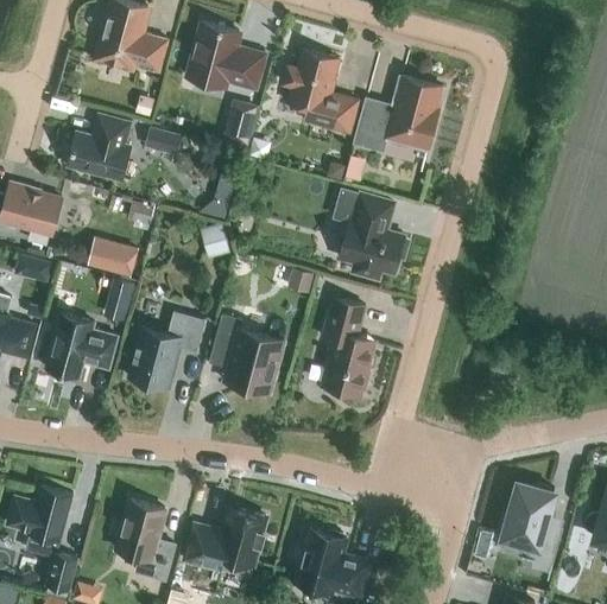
[(140,35),(147,8),(115,0),(112,0),(107,18),(105,17),(100,35),(102,36),(96,59),(131,69),(132,67),(159,74),(168,42),(140,35)]
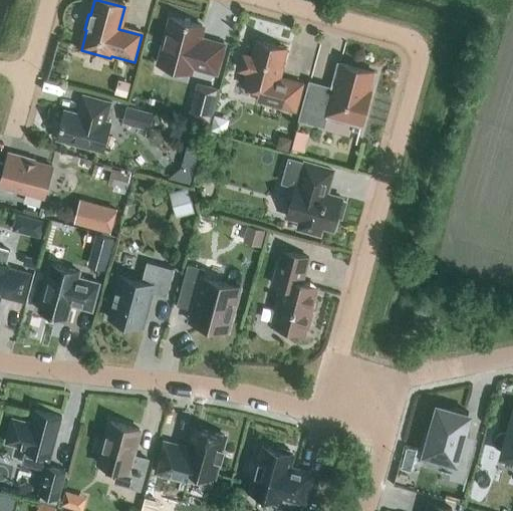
[(216,76),(224,47),(198,40),(202,28),(171,20),(159,66),(189,74),(190,69),(216,76)]
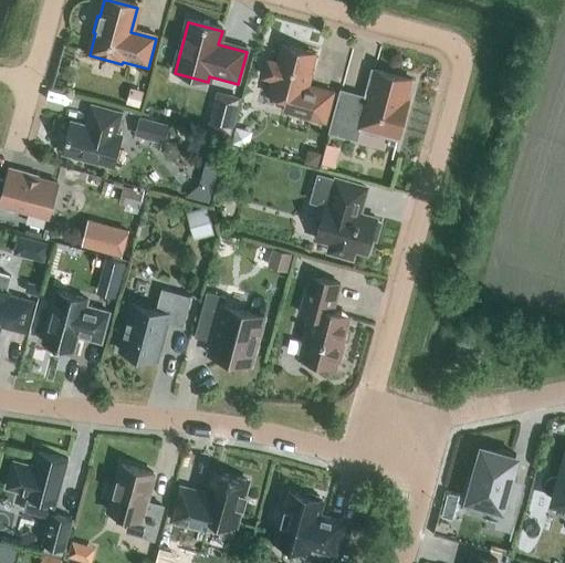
[(306,87),(314,56),(281,48),(276,65),(268,63),(263,79),(271,81),(267,96),(285,102),(283,113),(324,124),(333,95),(306,87)]
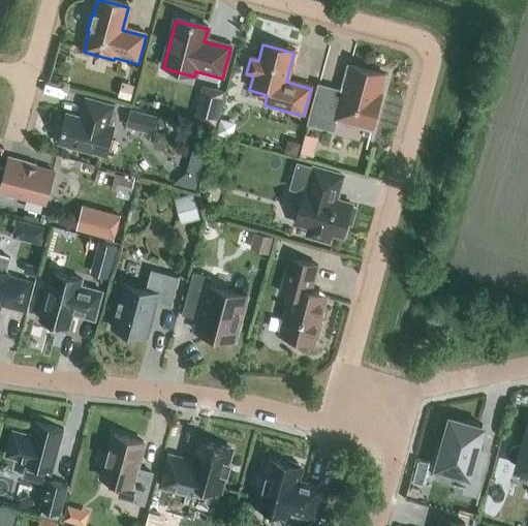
[(380,95),(384,76),(349,67),(342,93),(318,87),(308,125),(333,132),(336,121),(371,131),(381,95),(380,95)]
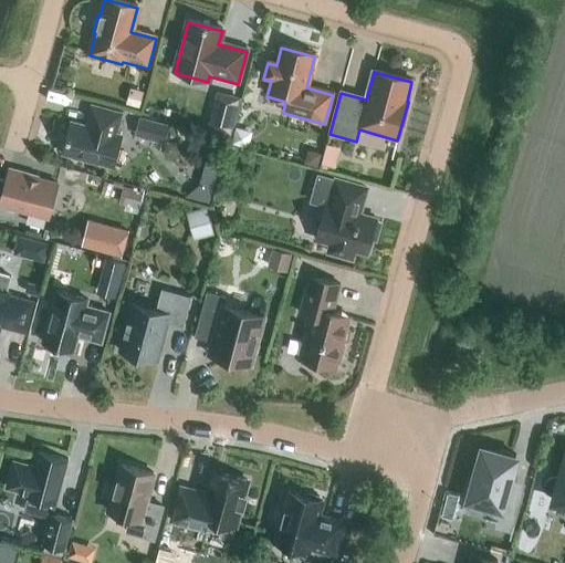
[(223,92),(210,127),(234,136),(247,101),(223,92)]
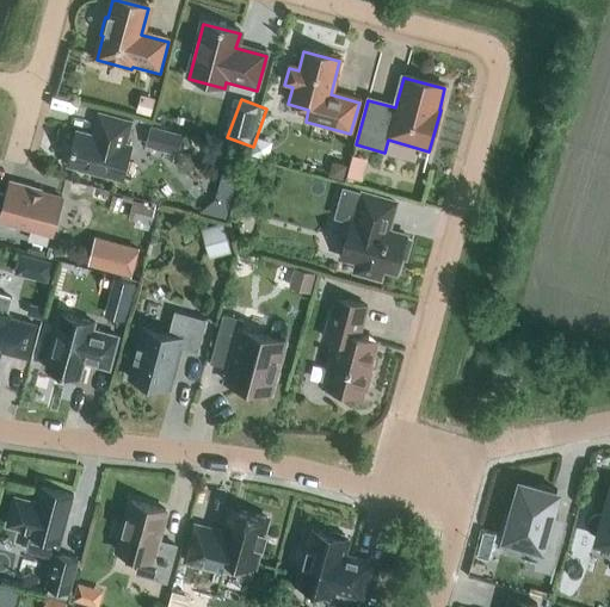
[(125,147),(131,124),(98,116),(92,137),(76,134),(67,168),(121,183),(130,148),(125,147)]
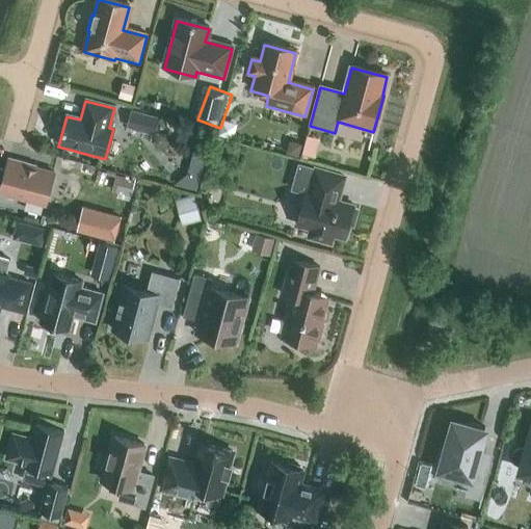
[(153,137),(157,120),(130,112),(125,130),(153,137)]
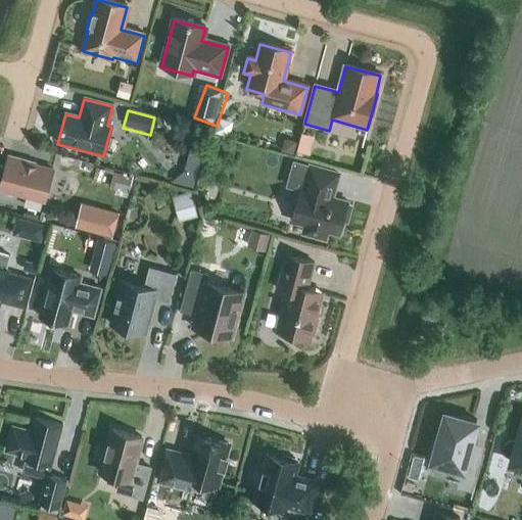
[(234,124),(219,120),(214,137),(230,141),(234,124)]
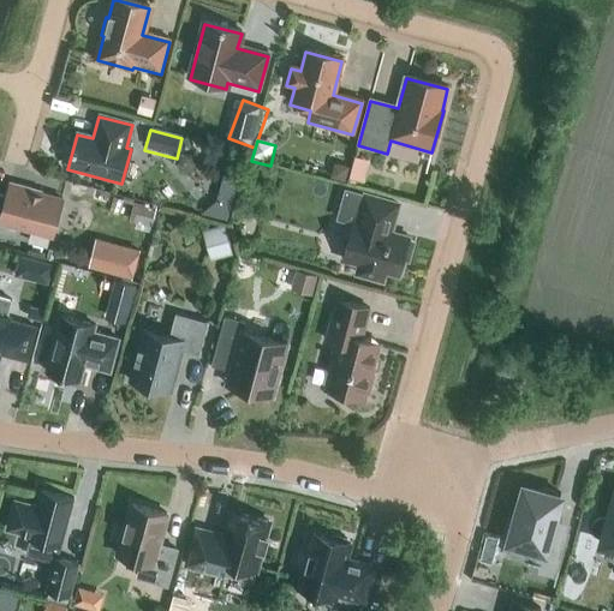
[(369,184),(376,159),(361,155),(357,168),(340,163),(337,175),(369,184)]
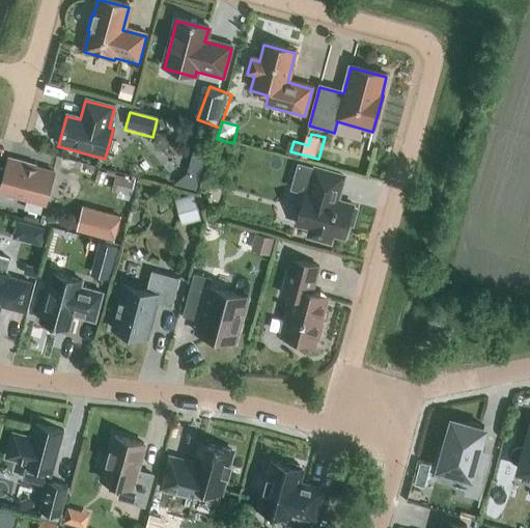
[(204,158),(192,155),(186,174),(172,186),(196,192),(204,158)]
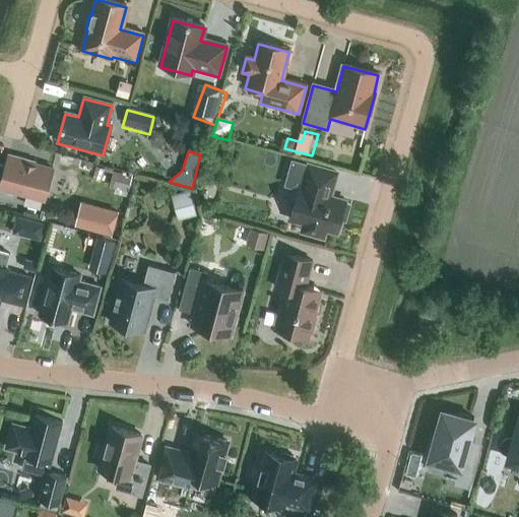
[(53,171),(26,164),(26,162),(8,156),(5,168),(0,166),(0,190),(44,202),(53,171)]
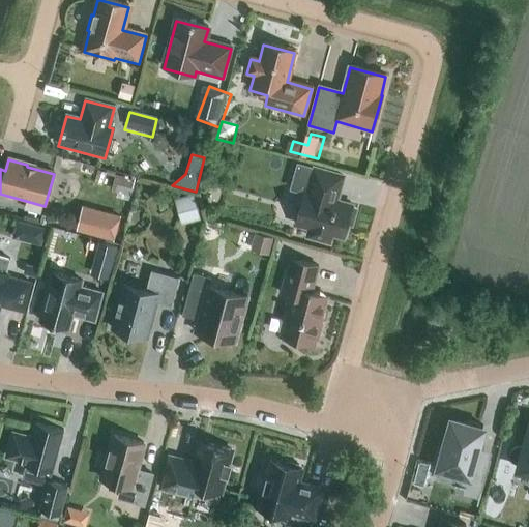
[(352,227),(356,210),(351,209),(352,207),(335,202),(342,178),(297,166),(290,191),(303,195),(295,226),(310,230),(307,237),(328,243),(330,236),(343,239),(347,226),(352,227)]
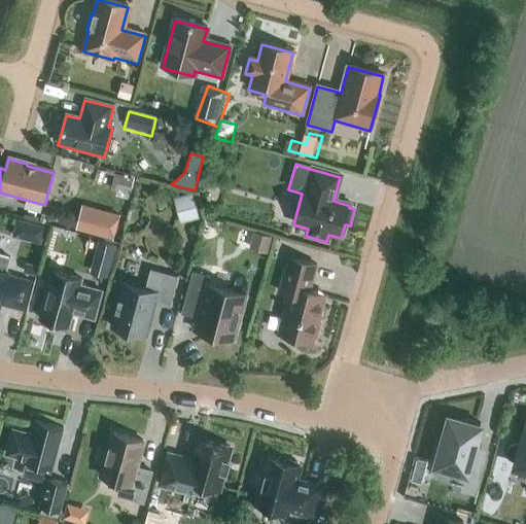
[(114,176),(110,190),(129,196),(133,180),(114,176)]
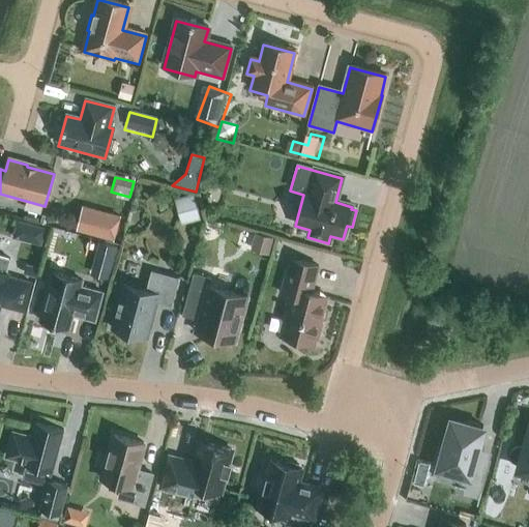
[(200,222),(194,196),(174,201),(180,227),(200,222)]
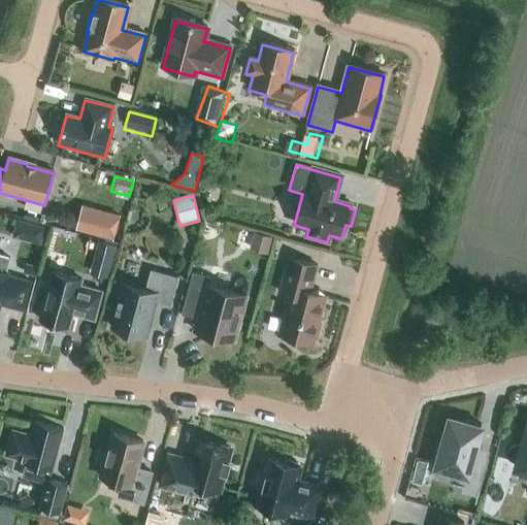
[(78,208),(73,230),(85,233),(106,238),(114,240),(120,219),(78,208)]
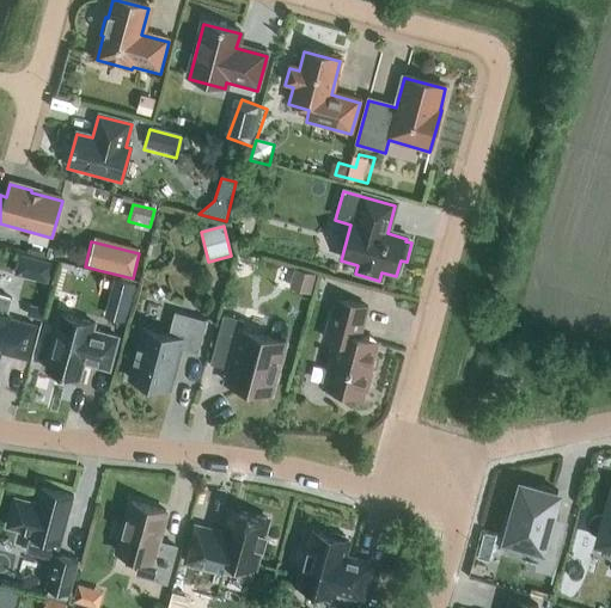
[(310,298),(315,277),(294,272),(288,292),(310,298)]
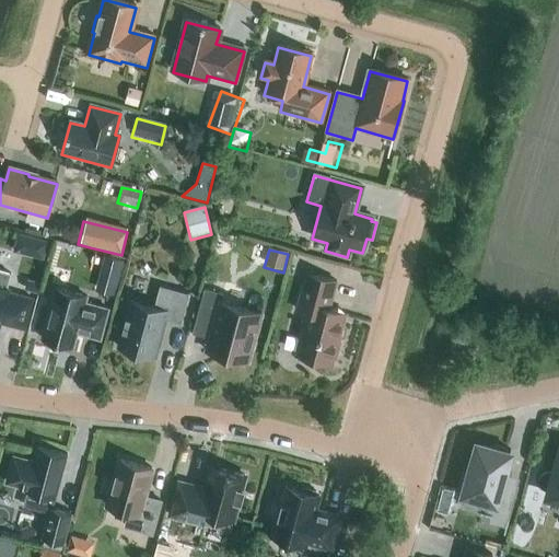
[(109,258),(101,285),(117,290),(126,264),(109,258)]
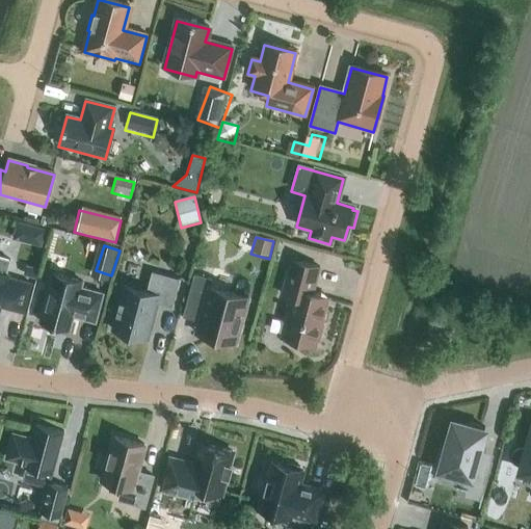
[(31,286),(7,280),(8,276),(5,276),(9,262),(0,259),(0,308),(23,314),(31,286)]
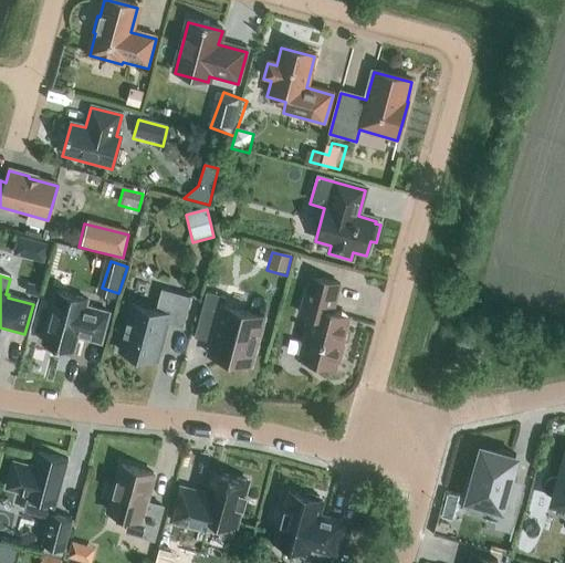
[(339,365),(344,347),(342,347),(348,319),(332,314),(339,287),(310,279),(300,315),(307,318),(302,337),(305,339),(299,361),(335,369),(336,364),(339,365)]
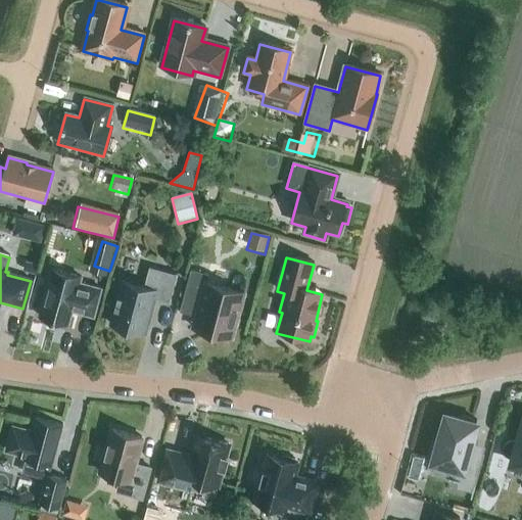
[(175,276),(148,269),(143,288),(121,282),(109,326),(145,335),(145,334),(143,333),(152,300),(169,304),(177,275),(175,276)]
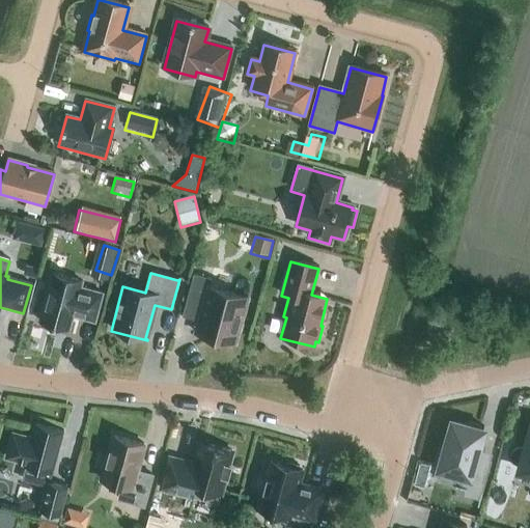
[(94,323),(102,295),(80,289),(82,283),(52,275),(39,323),(68,331),(73,317),(94,323)]
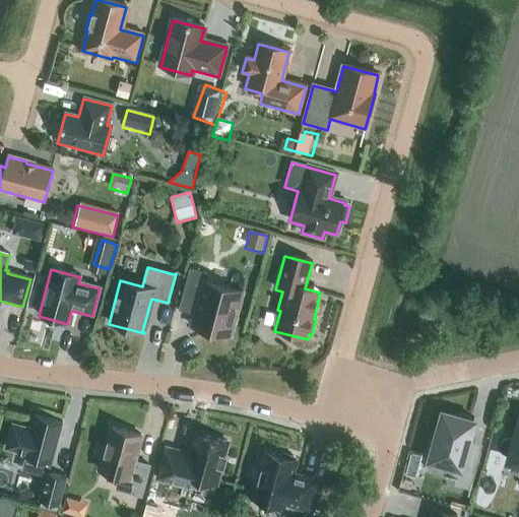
[(230,337),(242,293),(204,282),(206,274),(189,270),(178,311),(194,315),(191,327),(230,337)]
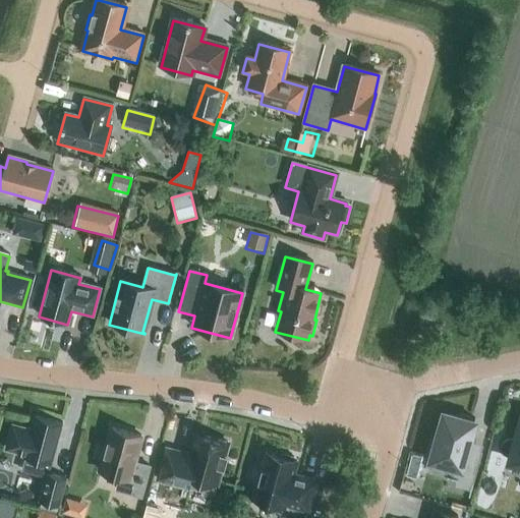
[(430,439),(424,459),(432,462),(429,473),(448,478),(457,481),(455,487),(469,492),(479,456),(464,451),(473,421),(455,416),(454,419),(443,416),(436,440),(430,439)]
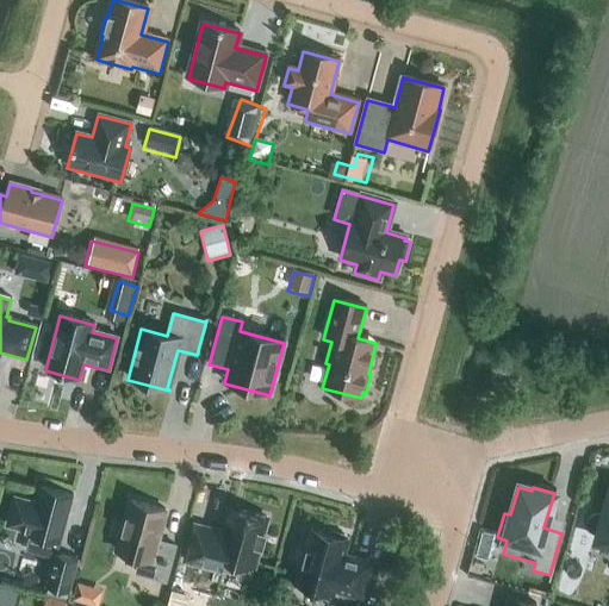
[(60,544),(73,497),(39,488),(36,504),(12,497),(2,529),(60,544)]
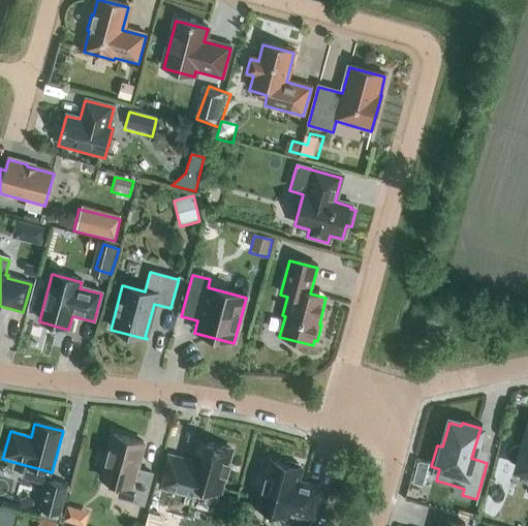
[(527,471),(527,432),(524,449),(519,447),(514,447),(510,450),(508,454),(508,459),(510,463),(515,465),(519,466),(518,469),(527,471)]
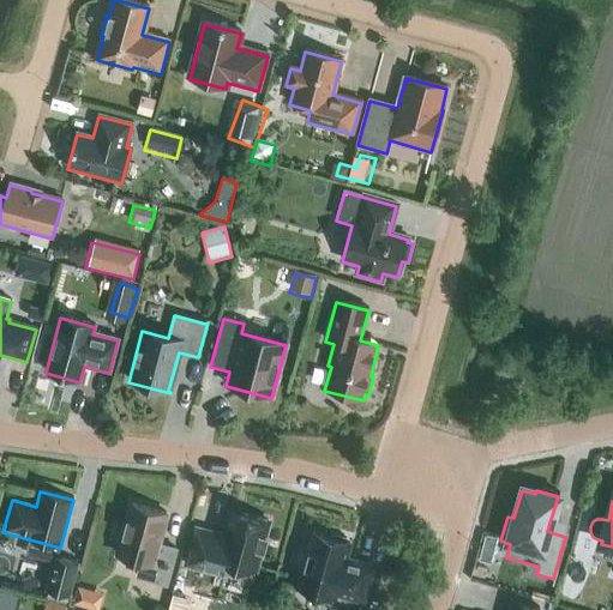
[(167,587),(176,551),(157,545),(166,515),(131,506),(118,557),(140,563),(137,579),(167,587)]
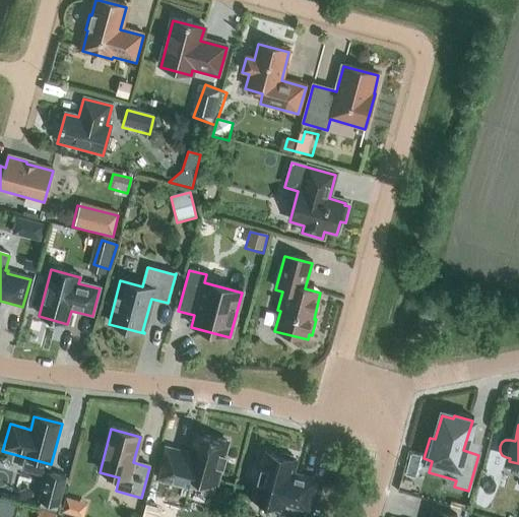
[(167,450),(158,479),(188,488),(212,494),(214,485),(215,485),(220,467),(222,467),(225,457),(223,457),(226,444),(203,437),(198,436),(196,435),(195,437),(192,447),(190,457),(167,450)]
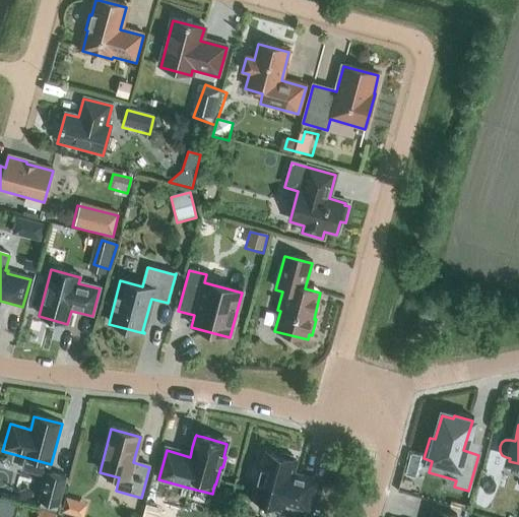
[(280,458),(264,454),(252,499),(283,508),(284,505),(307,511),(315,482),(292,475),(296,462),(293,461),(293,459),(281,456),(280,458)]
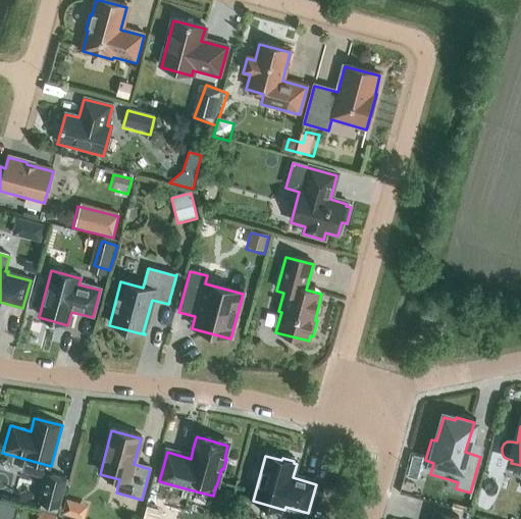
[(48,476),(51,466),(24,459),(20,473),(43,479),(37,505),(58,510),(66,480),(48,476)]
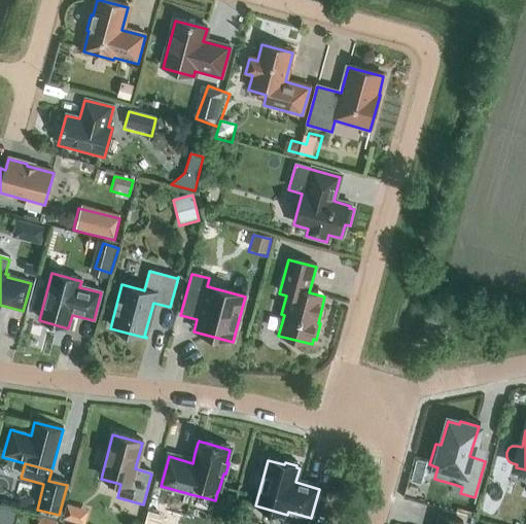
[(62,520),(73,523),(85,523),(89,512),(66,505),(62,520)]
